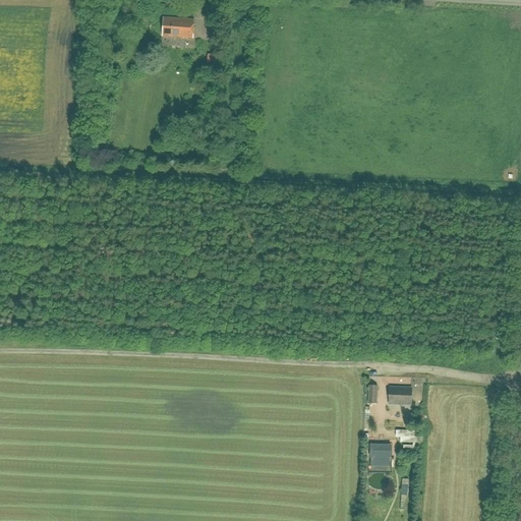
[(193,19),(163,17),(161,37),(192,39),(193,19)]
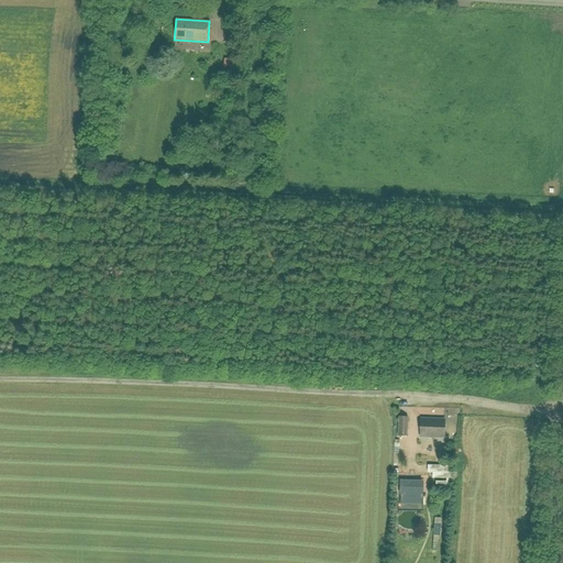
[(218,102),(217,102),(216,110),(228,110),(228,103),(228,94),(219,94),(218,102)]
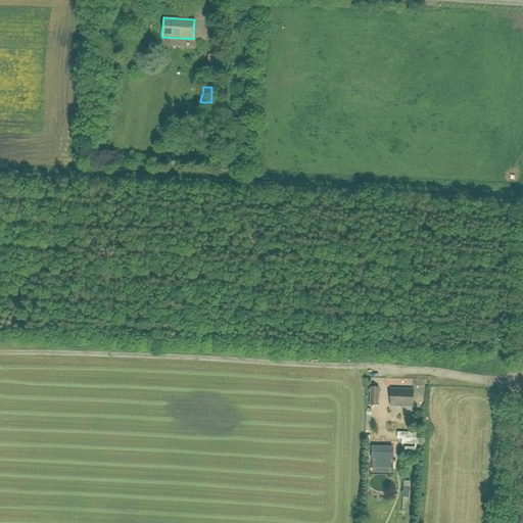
[(369,406),(378,406),(379,387),(370,387),(369,406)]
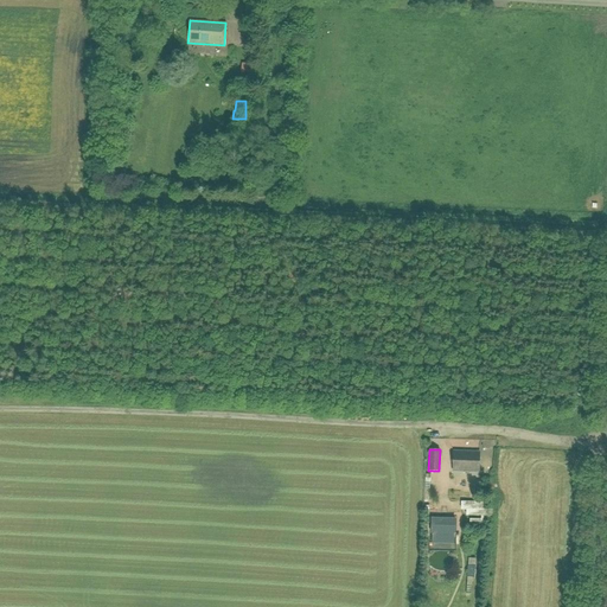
[(479,473),(480,451),(453,449),(452,472),(479,473)]
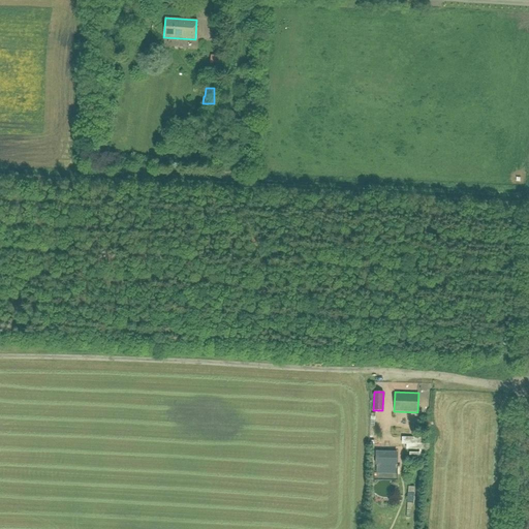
[(376,452),(376,464),(396,465),(396,452),(376,452)]
